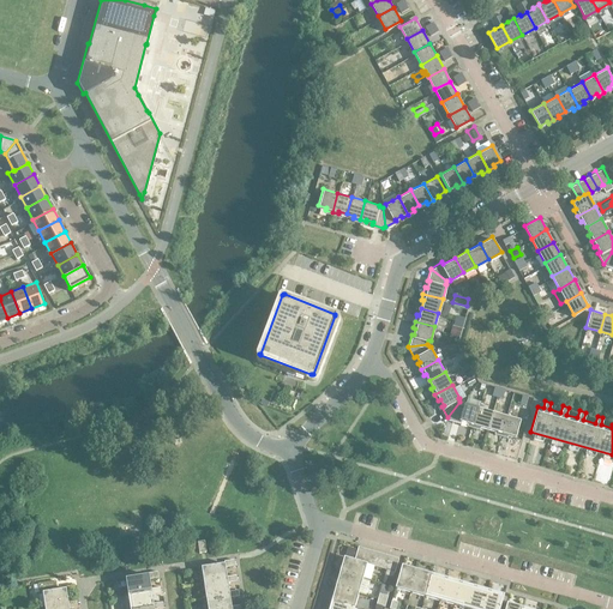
[(463,403),(460,402),(448,417),(460,421),(460,418),(467,421),(466,423),(473,424),(478,405),(463,402),(463,403)]
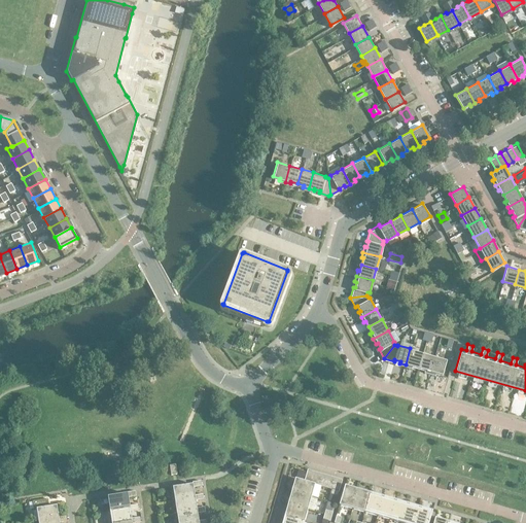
[(422,352),(410,348),(406,364),(411,367),(412,364),(418,365),(422,352)]
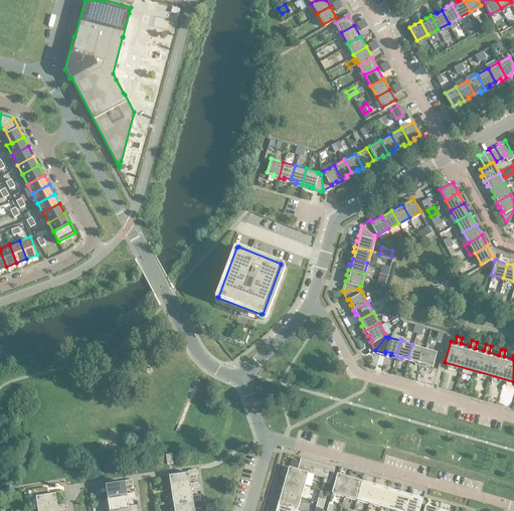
[(423,347),(412,344),(408,357),(414,359),(413,361),(419,363),(423,347)]
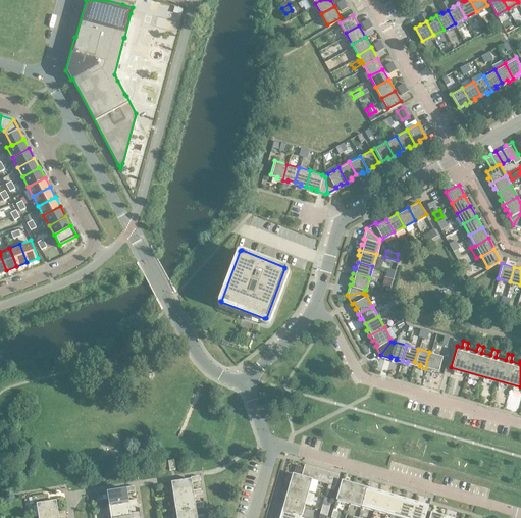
[(441,355),(429,352),(425,368),(430,369),(431,368),(437,369),(441,355)]
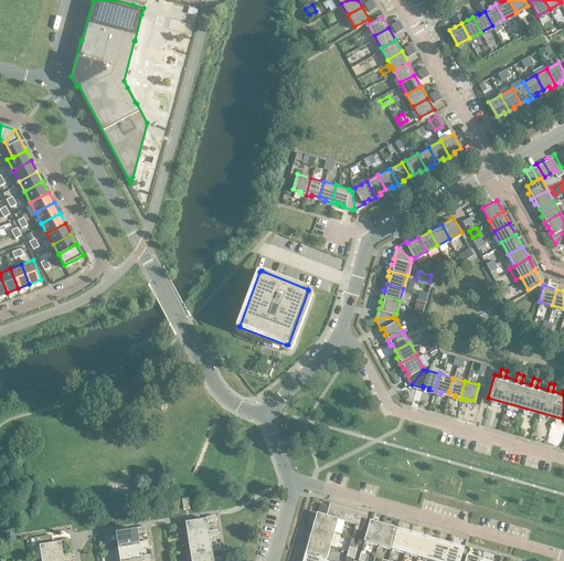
[(319,500),(317,509),(325,511),(327,503),(319,500)]
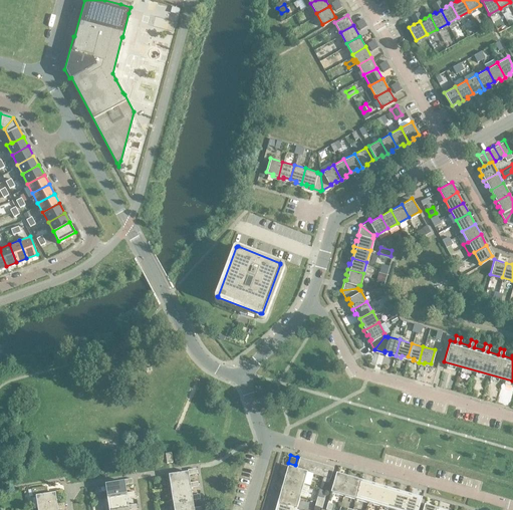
[(305,457),(299,455),(296,466),(301,468),(305,457)]
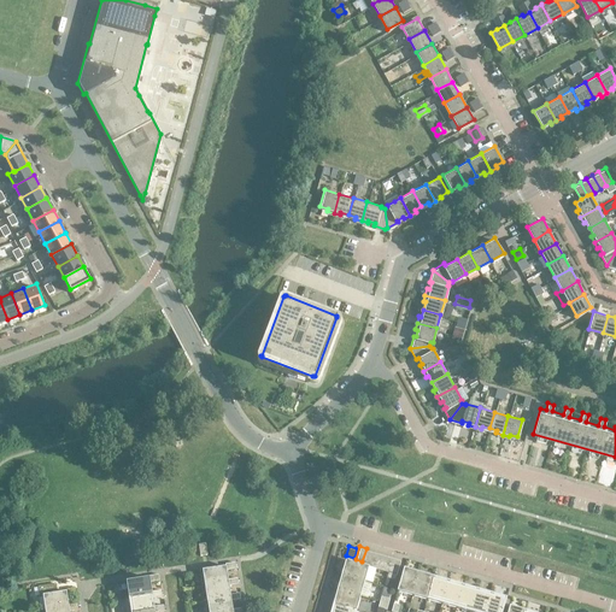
[(373,549),(367,548),(362,562),(368,563),(369,564),(373,549)]
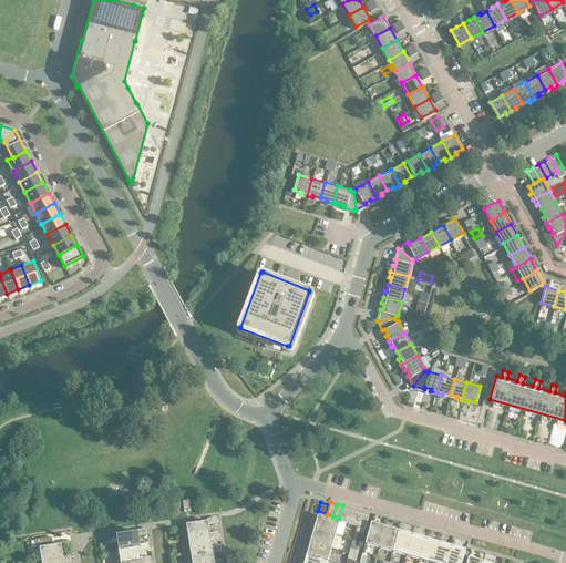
[(349,508),(342,505),(339,519),(346,520),(349,508)]
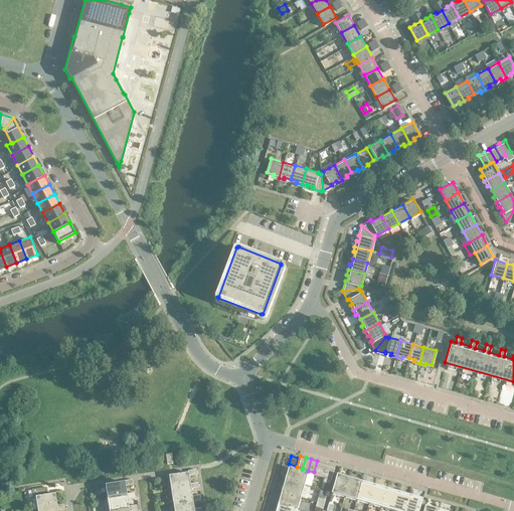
[(322,463),(317,461),(314,472),(319,474),(322,463)]
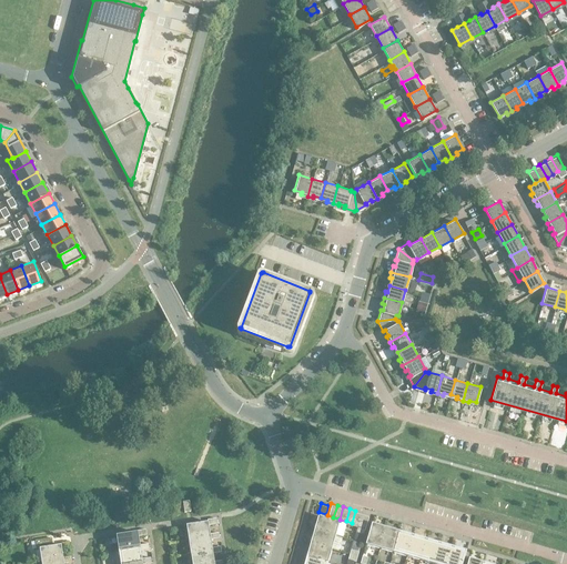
[(362,512),(355,511),(352,523),(356,524),(358,524),(362,512)]
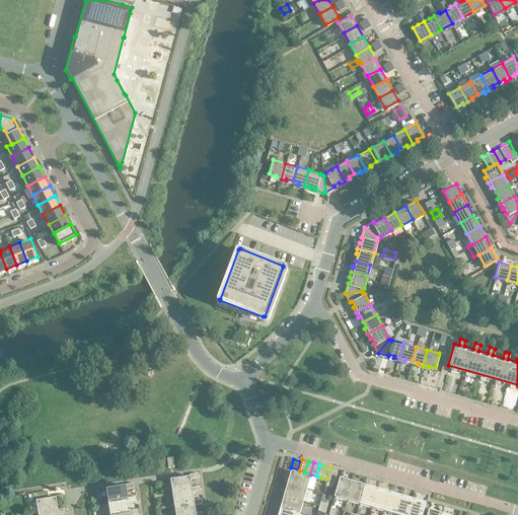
[(337,469),(330,467),(327,479),(333,481),(337,469)]
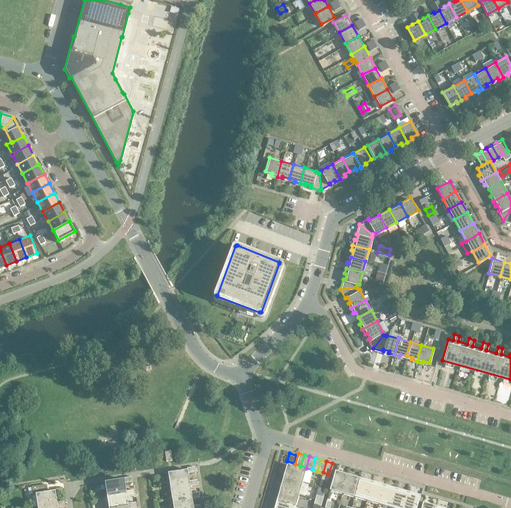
[(305,467),(300,466),(295,464),(286,462),(283,474),(302,480),(305,467)]
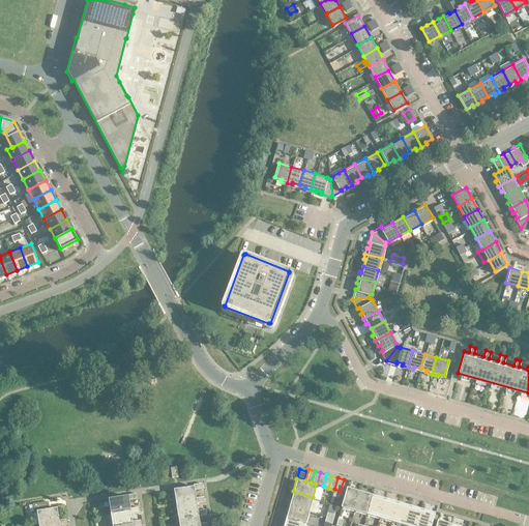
[(194,484),(173,487),(175,500),(196,497),(195,495),(194,487),(202,486),(201,480),(193,481),(194,484)]
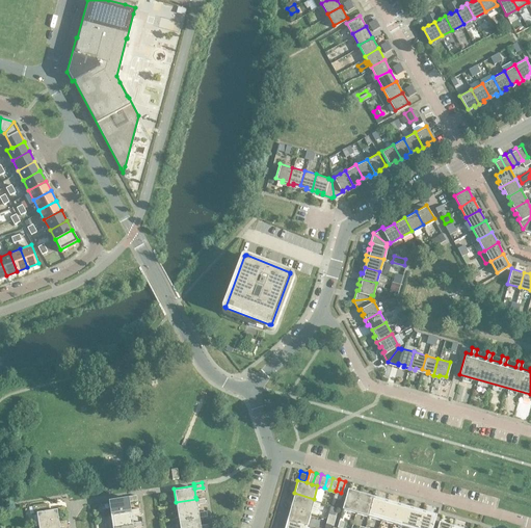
[(360,491),(347,486),(342,507),(354,510),(360,491)]
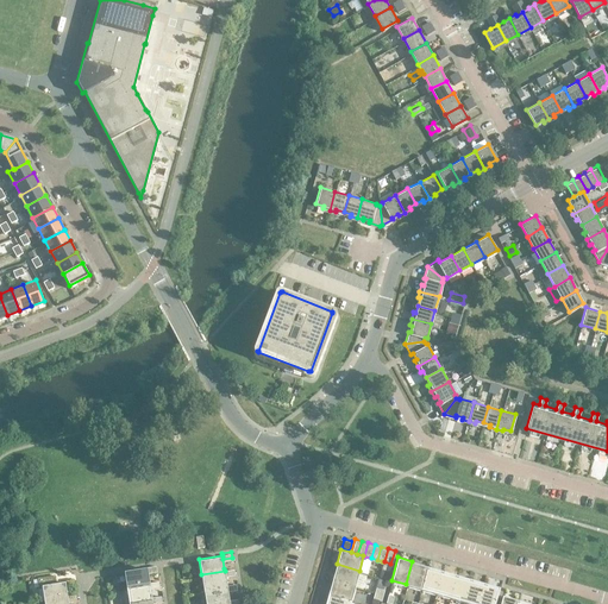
[(427,566),(412,561),(406,584),(420,589),(427,566)]
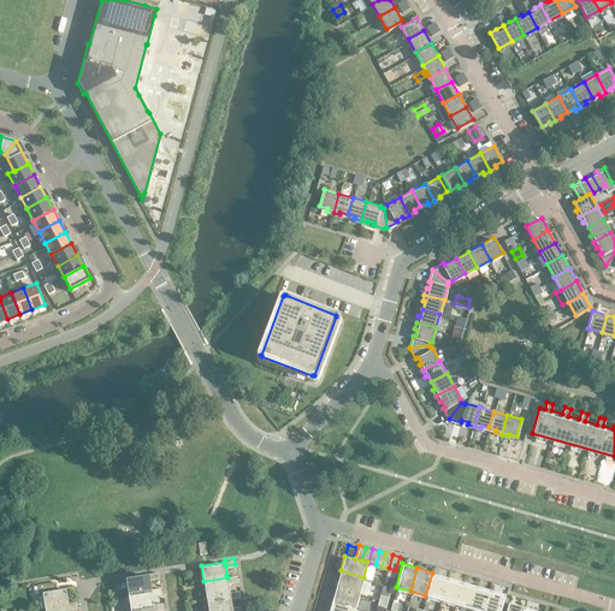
[(158,570),(148,571),(148,574),(125,577),(128,593),(152,589),(151,587),(149,577),(159,576),(158,570)]
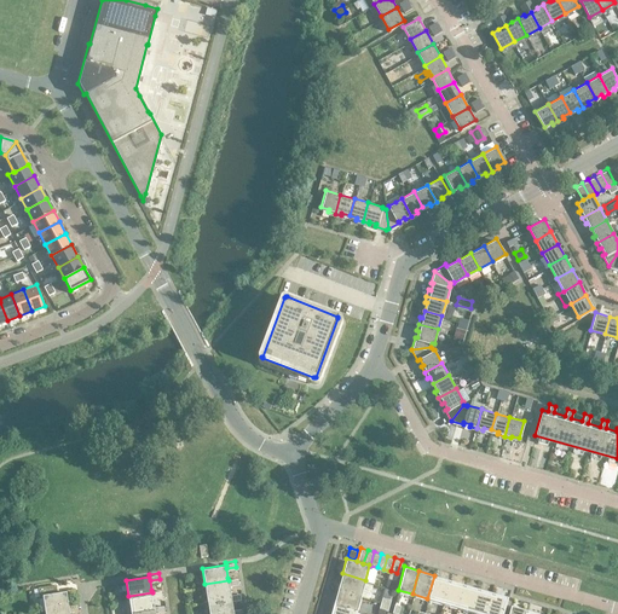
[(365,580),(342,573),(338,588),(361,595),(365,580)]
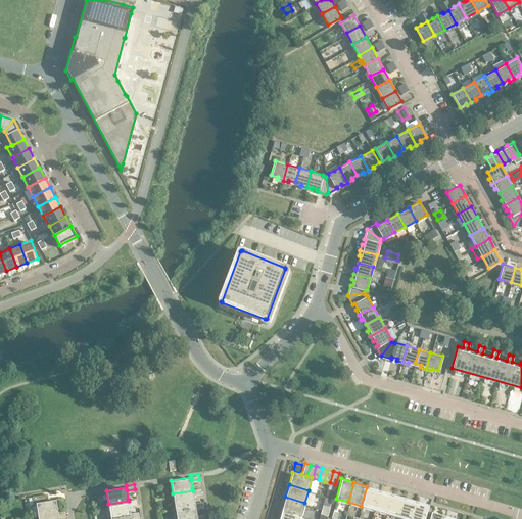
[(379,489),(367,486),(361,506),(373,509),(379,489)]
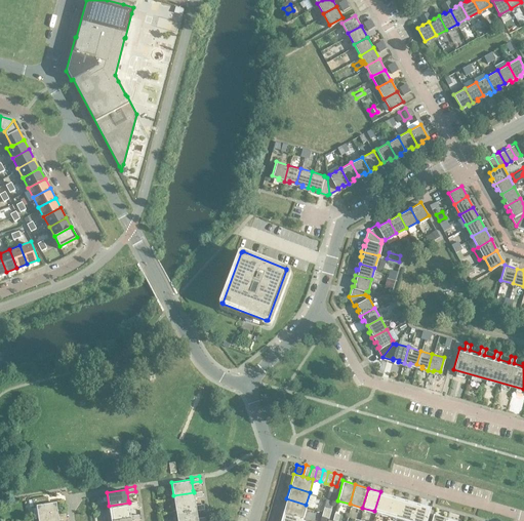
[(202,494),(201,489),(193,490),(194,492),(173,495),(175,508),(196,505),(195,503),(194,495),(202,494)]
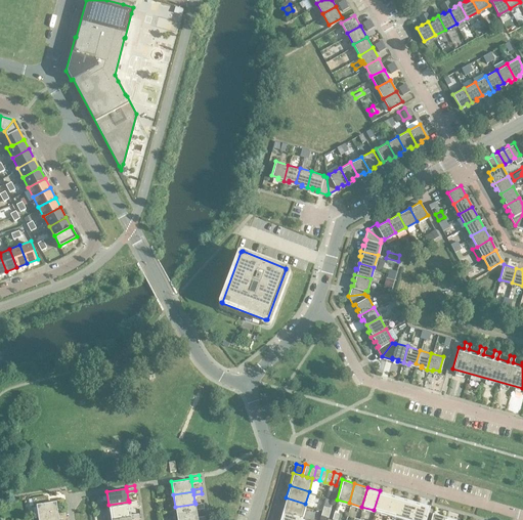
[(328,488),(325,494),(333,496),(335,490),(328,488)]
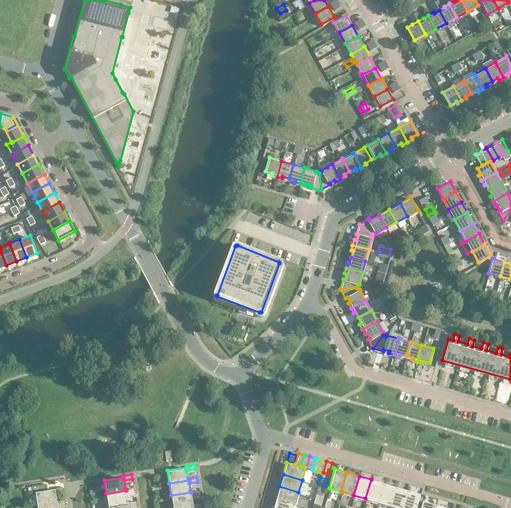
[(383,483),(371,479),(365,498),(377,501),(383,483)]
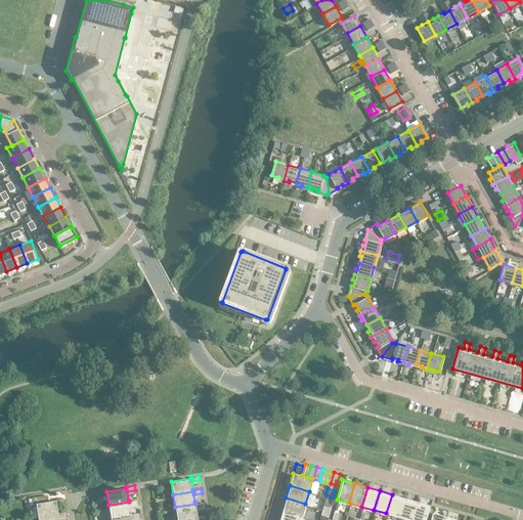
[(36,504),(38,516),(58,513),(57,511),(56,503),(63,502),(63,496),(55,497),(55,500),(48,501),(46,492),(32,495),(33,504),(36,504)]
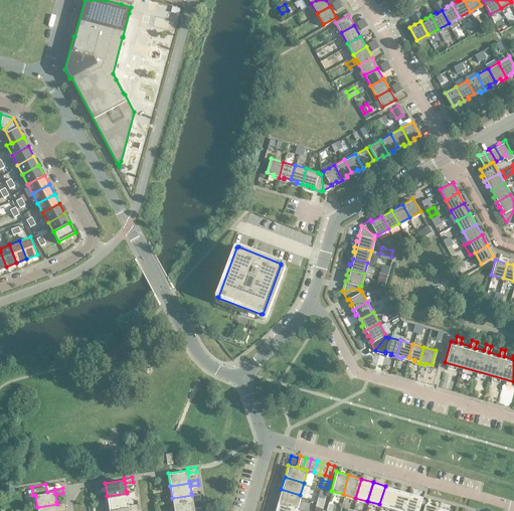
[(397,489),(385,486),(379,504),(392,508),(397,489)]
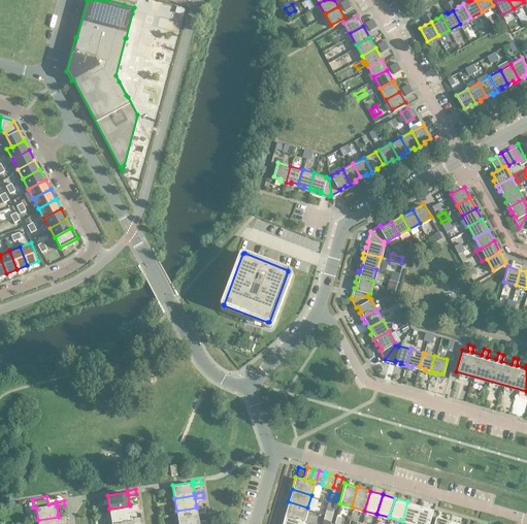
[(307,508),(288,501),(285,514),(304,520),(307,508)]
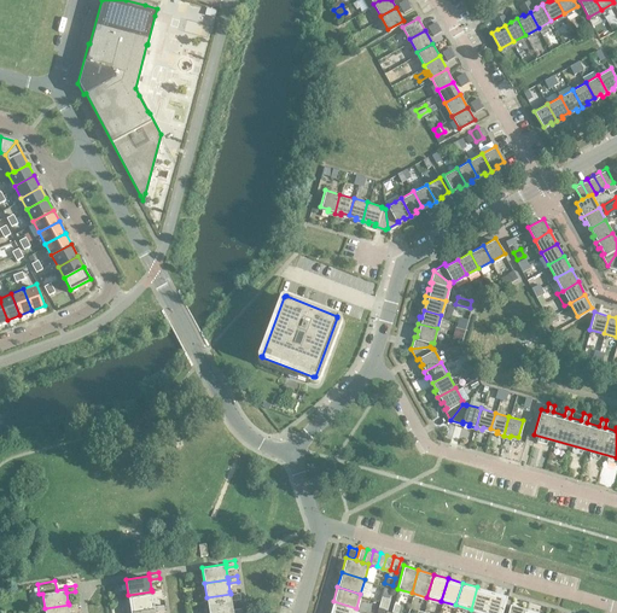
[(484,612),(492,591),(477,587),(471,609),(483,612),(484,612)]
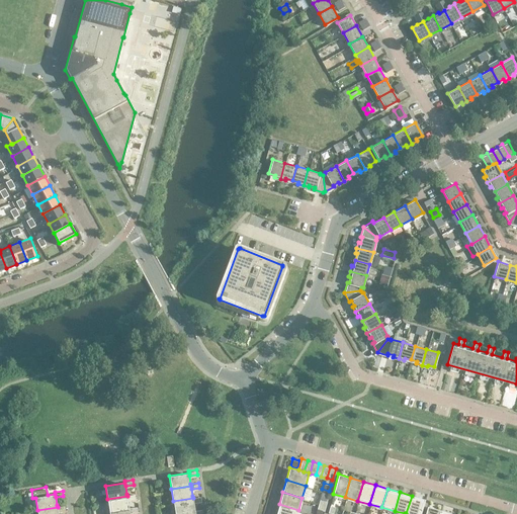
[(136,498),(135,493),(126,494),(127,496),(107,499),(109,511),(130,508),(128,506),(127,499),(136,498)]
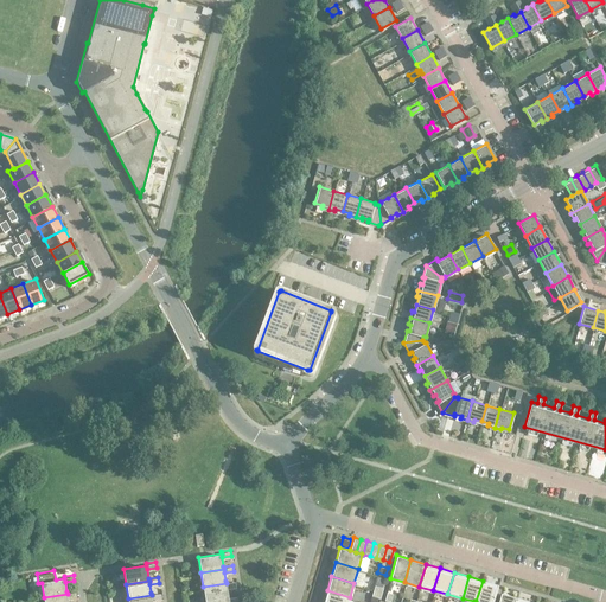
[(236,586),(235,580),(225,581),(227,583),(203,587),(205,601),(229,599),(228,596),(227,587),(236,586)]
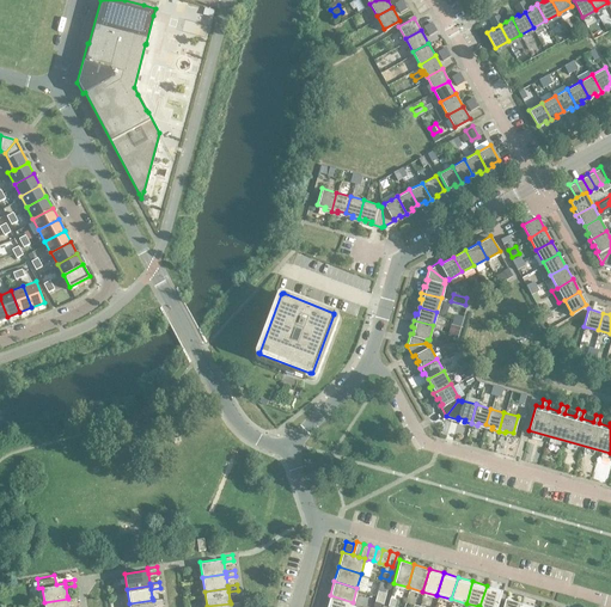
[(496,606),(502,589),(487,586),(480,606),(496,606)]
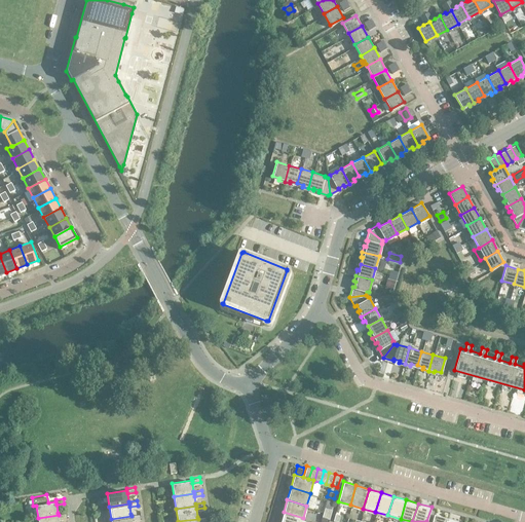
[(67,517),(66,512),(58,513),(59,515),(38,518),(38,521),(59,521),(59,518),(67,517)]
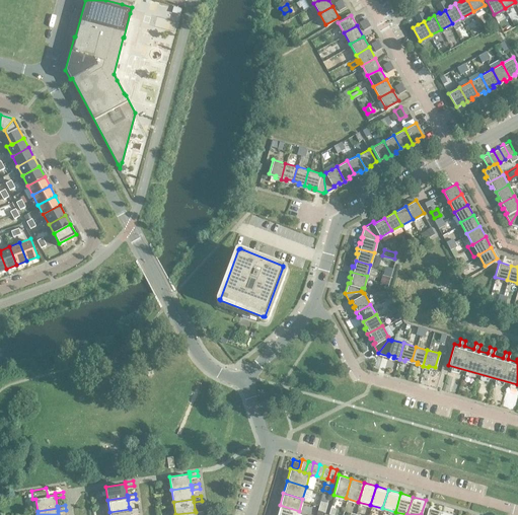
[(297,514),(299,511),(280,505),(276,514),(297,514)]
